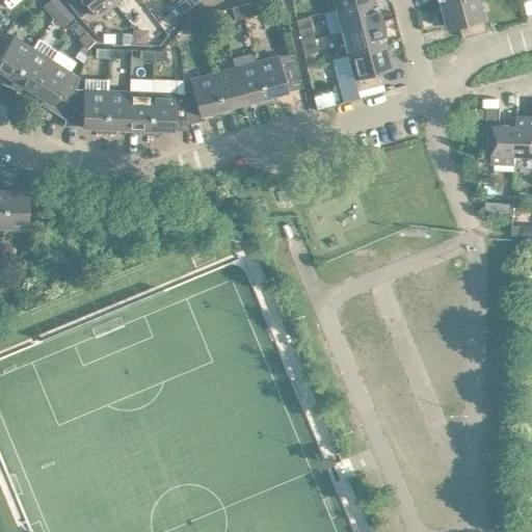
[(51,0),(48,3),(56,14),(63,7),(56,0),(51,0)]
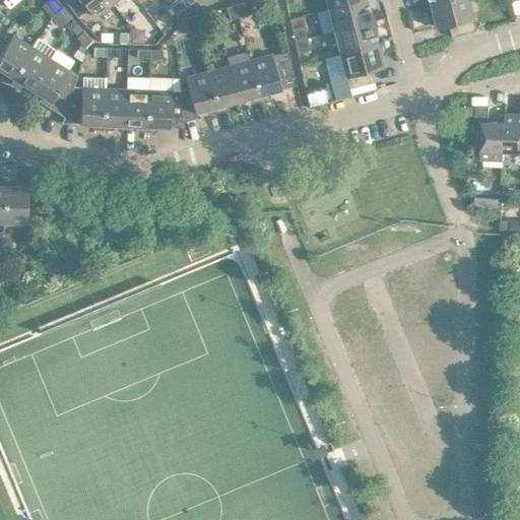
[(112,2),(110,0),(64,0),(78,17),(88,9),(93,16),(112,2)]
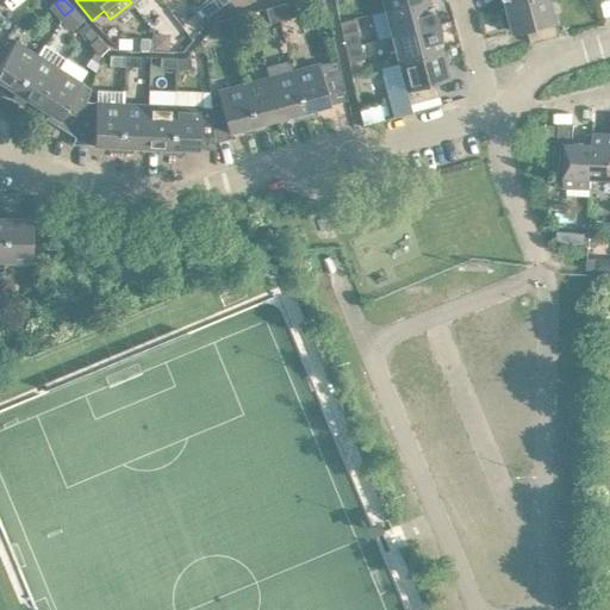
[(212,0),(205,0),(198,6),(207,18),(219,8),(212,0)]
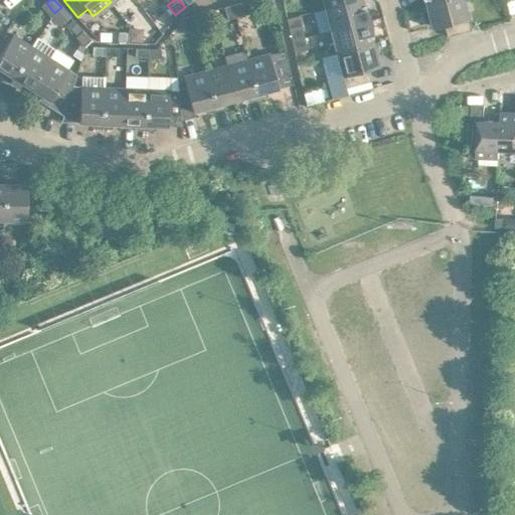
[(322,0),(325,8),(355,0),(322,0)]
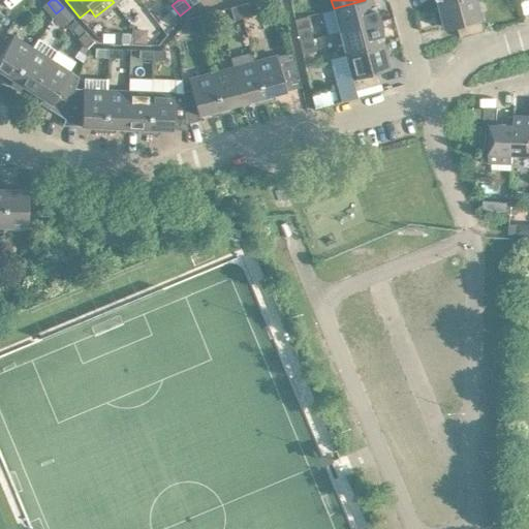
[(365,0),(334,8),(340,32),(381,21),(371,0),(365,0)]
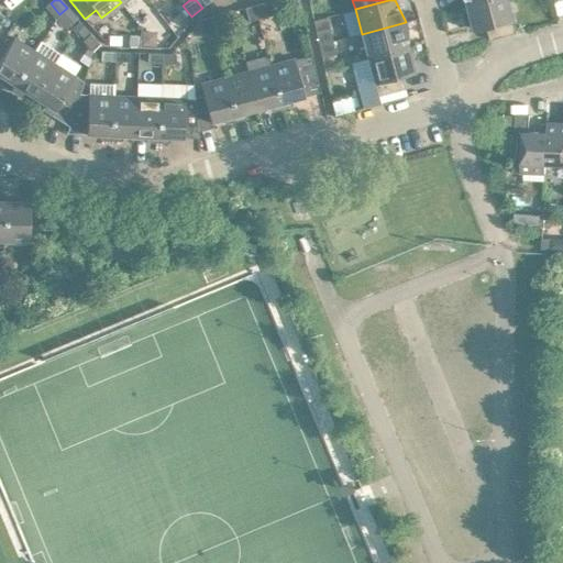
[(506,0),(487,0),(465,6),(472,31),(485,28),(488,40),(516,33),(506,0)]
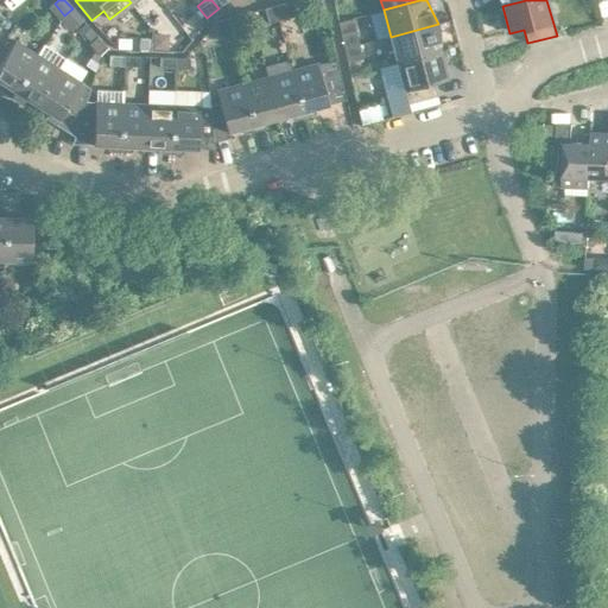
[(285,2),(274,6),(279,20),(289,18),(285,2)]
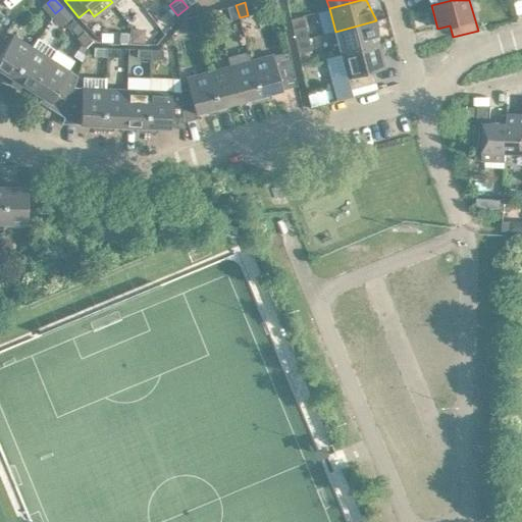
[(240,17),(236,5),(227,7),(230,19),(240,17)]
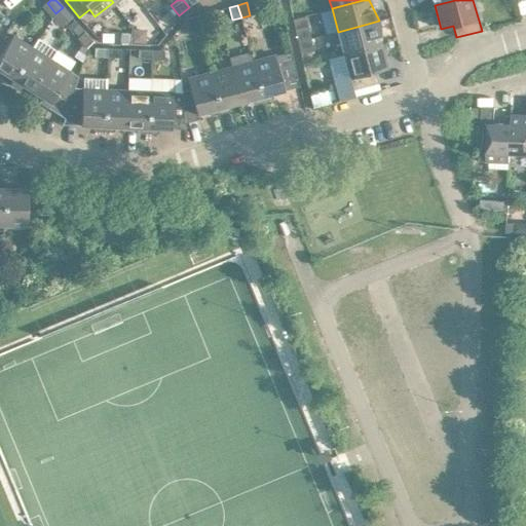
[(63,7),(55,13),(65,23),(71,16),(63,7)]
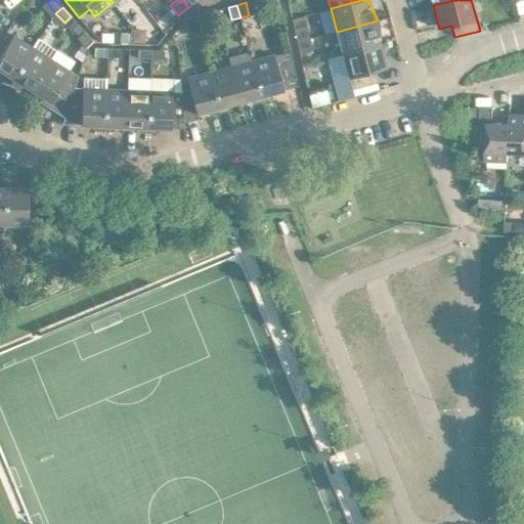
[(203,14),(194,16),(198,29),(206,27),(203,14)]
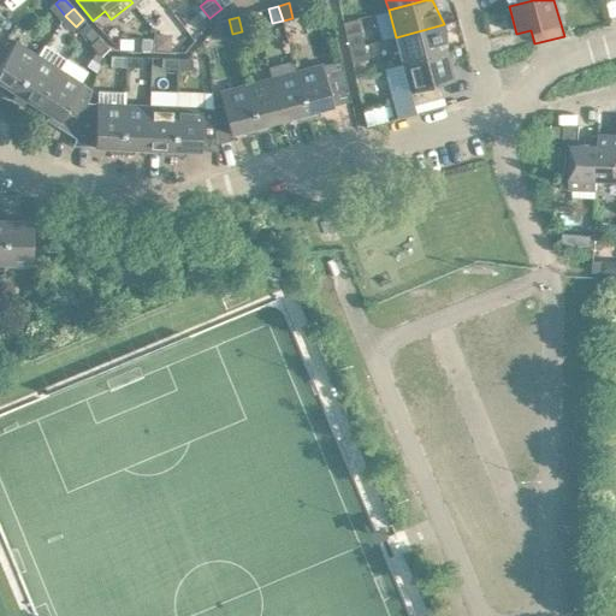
[(232,34),(229,19),(218,22),(223,37),(232,34)]
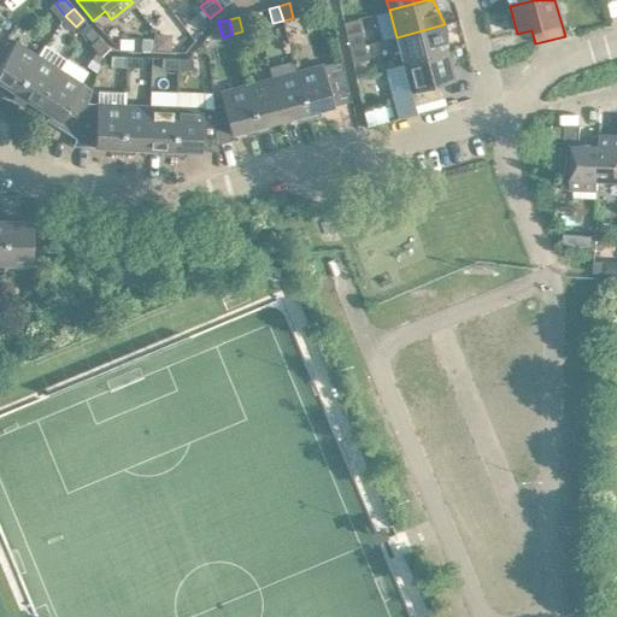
[(88,24),(80,31),(82,35),(84,34),(90,28),(88,24)]
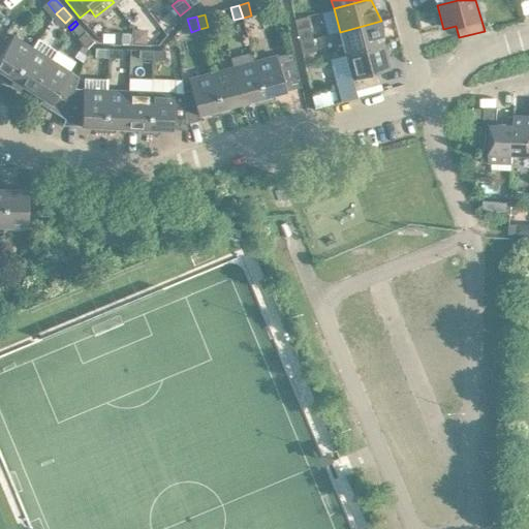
[(340,32),(346,55),(383,44),(383,43),(381,21),(340,32)]
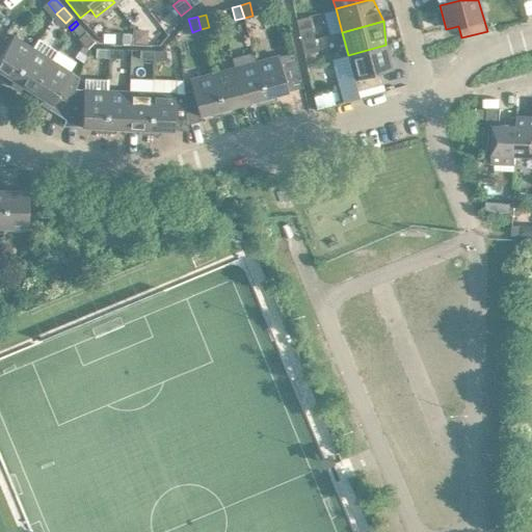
[(298,29),(301,42),(315,38),(312,26),(298,29)]
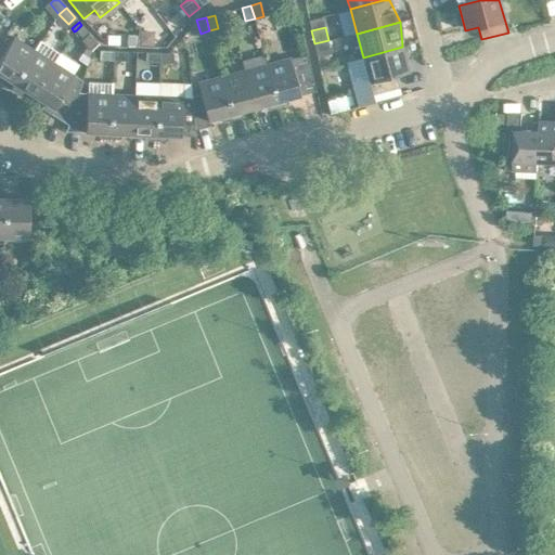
[(140,30),(140,44),(154,44),(154,31),(140,30)]
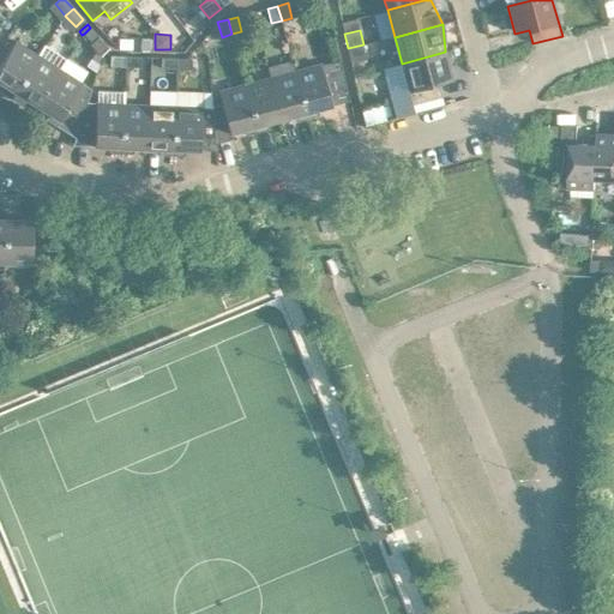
[(97,50),(102,55),(109,48),(98,36),(91,43),(97,50)]
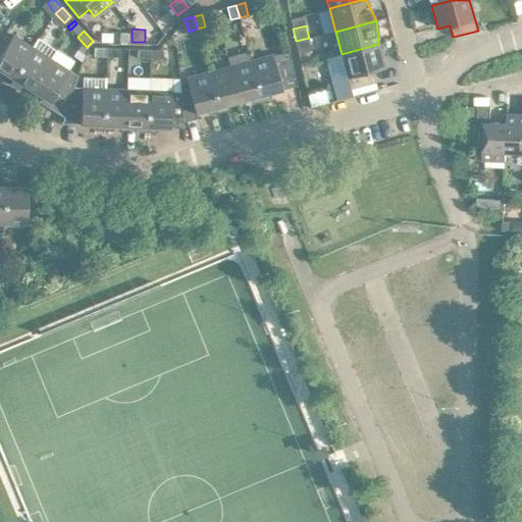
[(113,33),(113,42),(129,43),(129,33),(113,33)]
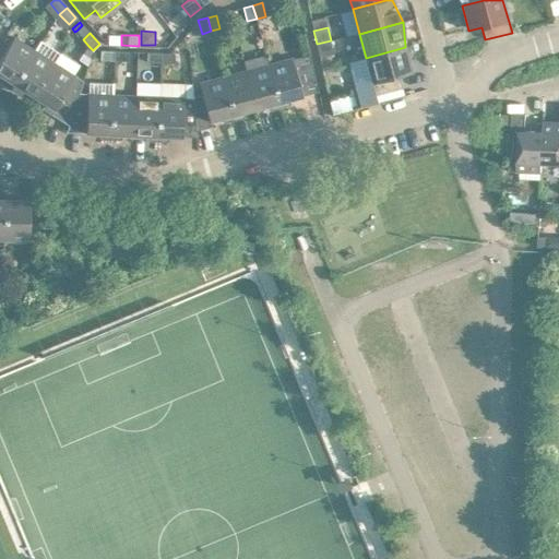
[(2,83),(11,88),(35,50),(14,37),(0,59),(0,74),(6,79),(2,83)]
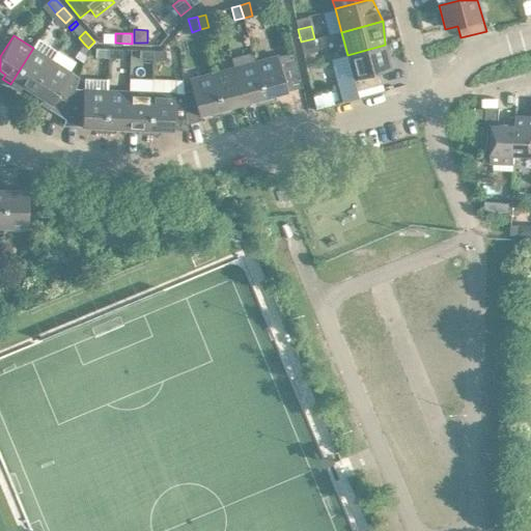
[(22,85),(32,91),(53,60),(58,51),(38,38),(33,48),(10,84),(19,89),(22,85)]
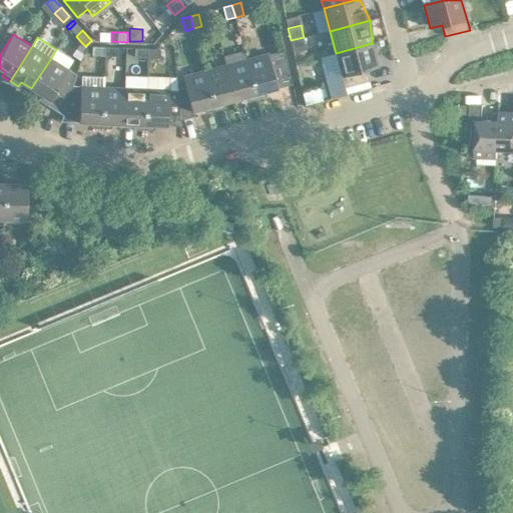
[(304,37),(291,40),(294,52),(306,49),(304,37)]
